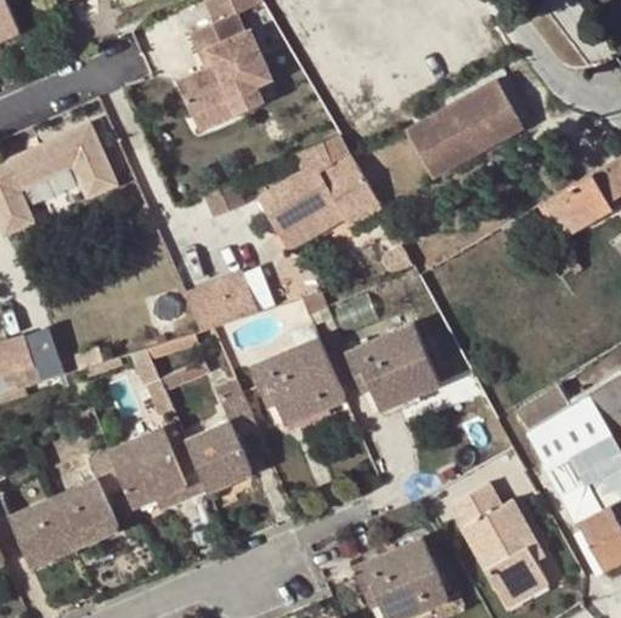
[(0,39),(17,33),(3,0),(0,0),(0,39)]
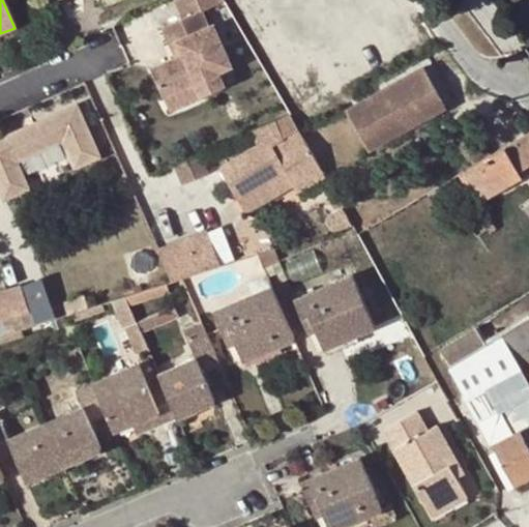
[(199,11),(160,28),(174,59),(149,69),(160,96),(193,83),(198,97),(222,88),(215,72),(229,67),(211,26),(206,29),(199,11)]
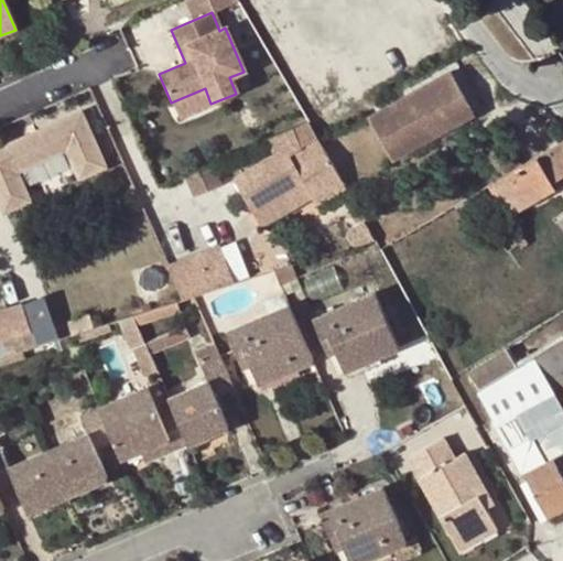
[(448,71),(368,119),(392,161),(473,112),(448,71)]
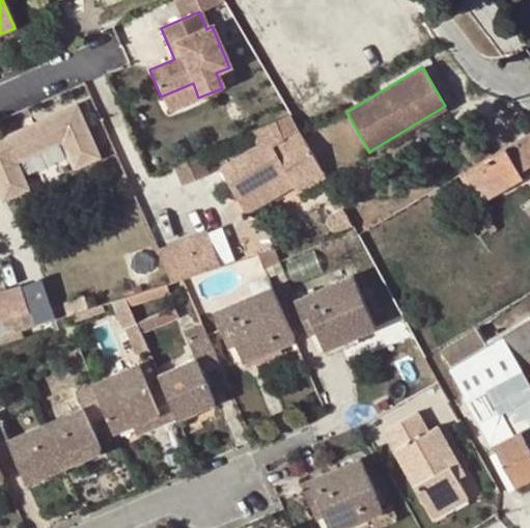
[(198,98),(193,83),(161,96),(166,111),(198,98)]
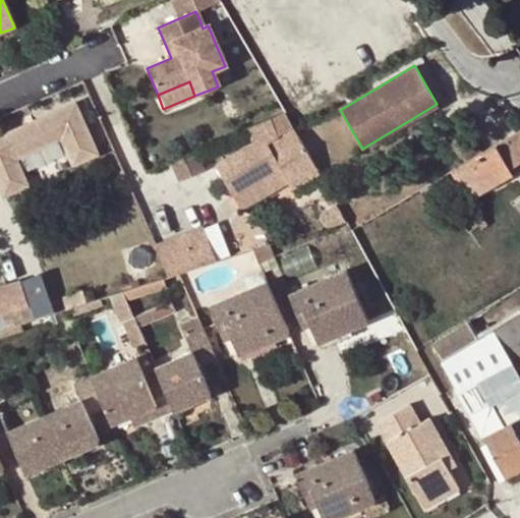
[(70,164),(95,152),(72,102),(0,134),(0,192),(1,194),(24,184),(13,158),(58,136),(70,164)]
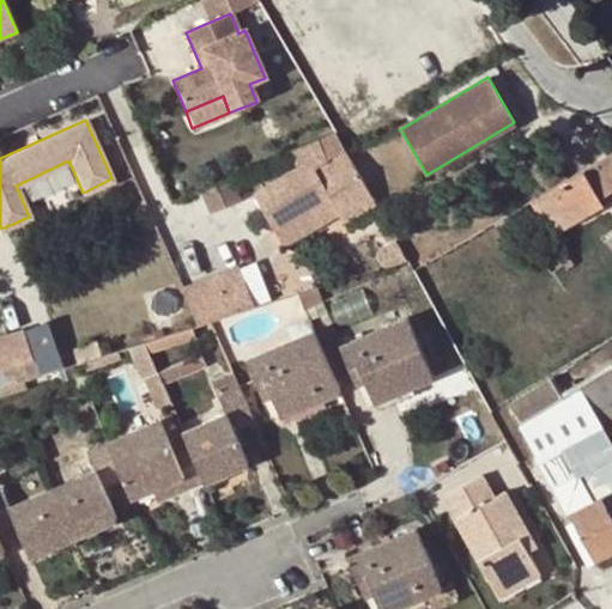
[(333,133),(316,140),(327,163),(344,153),(343,151),(333,133)]
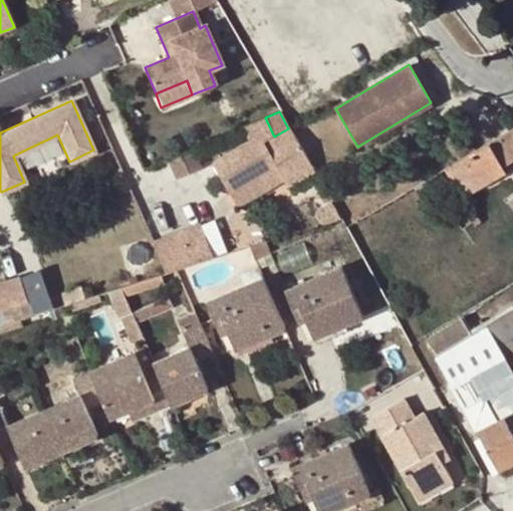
[(314,172),(288,129),(274,137),(265,117),(241,128),(249,142),(212,164),(238,207),(283,181),(287,188),(314,172)]
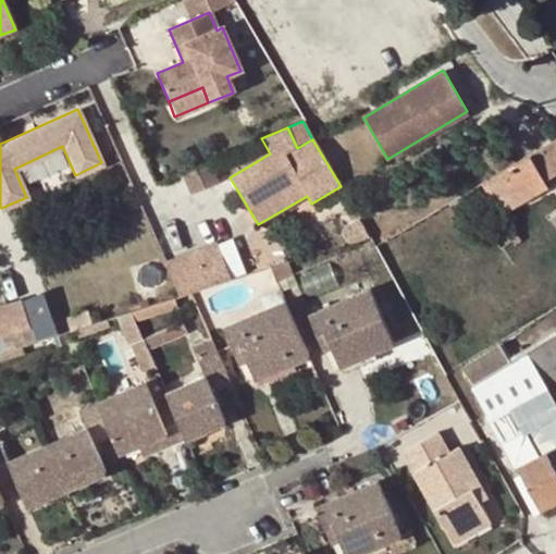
[(555,145),(555,138),(528,156),(532,161),(555,145)]
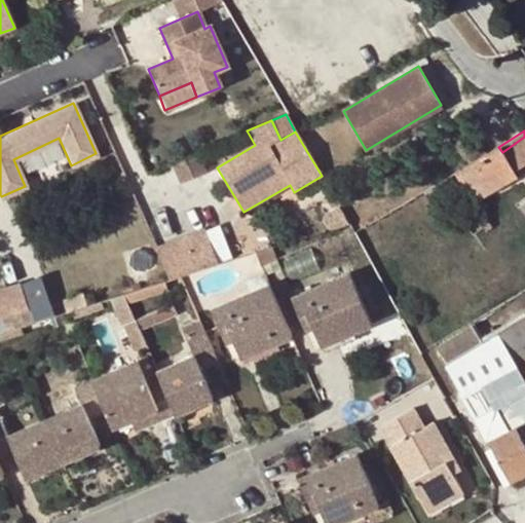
[(524,163),(524,137),(502,152),(514,172),(524,163)]
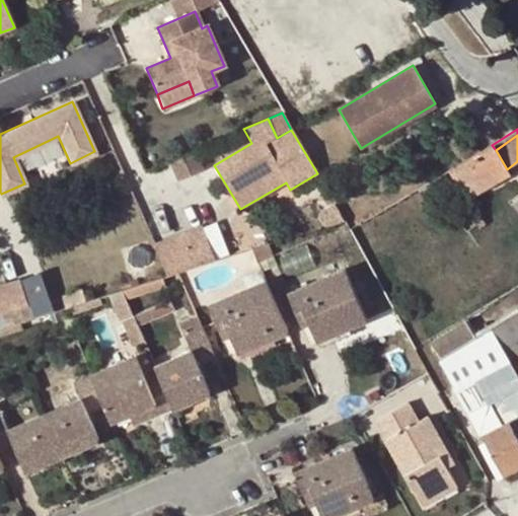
[(492,145),(451,169),(470,200),(510,175),(510,174),(507,169),(496,150),(492,145)]
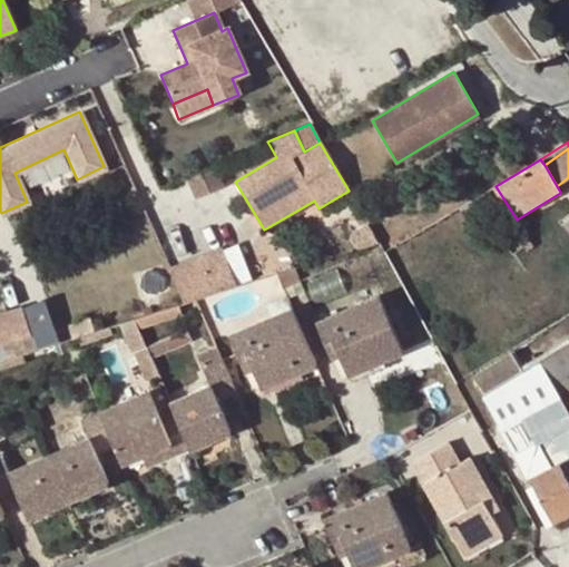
[(568,177),(557,186),(560,192),(568,186),(568,177)]
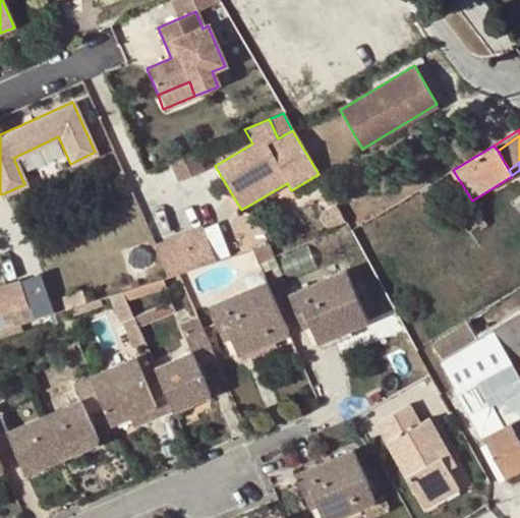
[(425,196),(451,181),(447,175),(421,190),(425,196)]
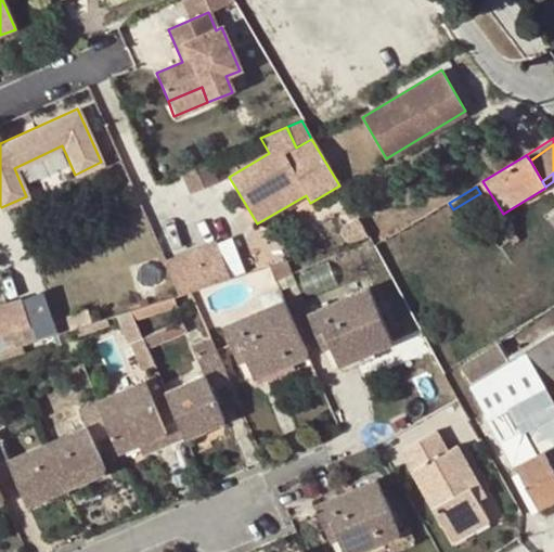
[(378,212),(360,222),(368,236),(370,241),(373,246),(393,234),(378,212)]
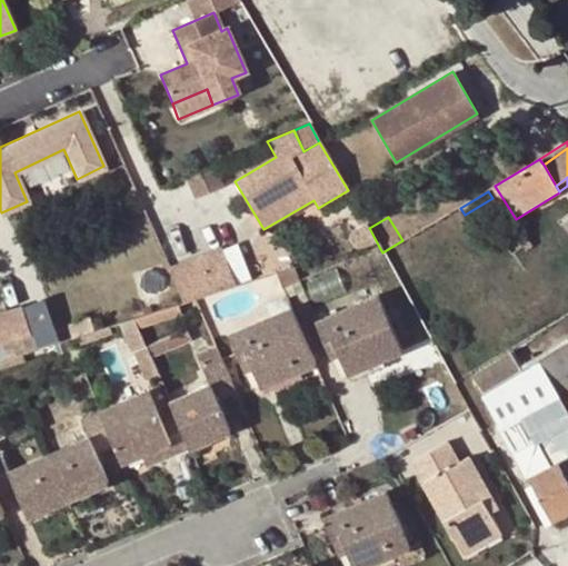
[(524,252),(539,240),(534,232),(519,242),(517,244),(520,248),(524,252)]
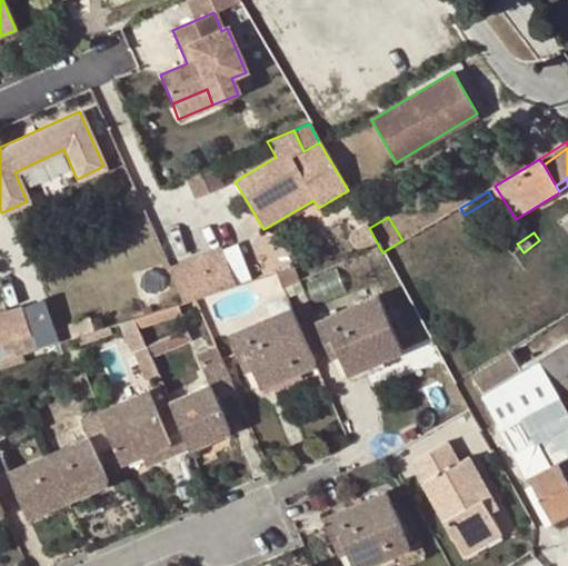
[(396,247),(384,255),(398,280),(410,272),(396,247)]
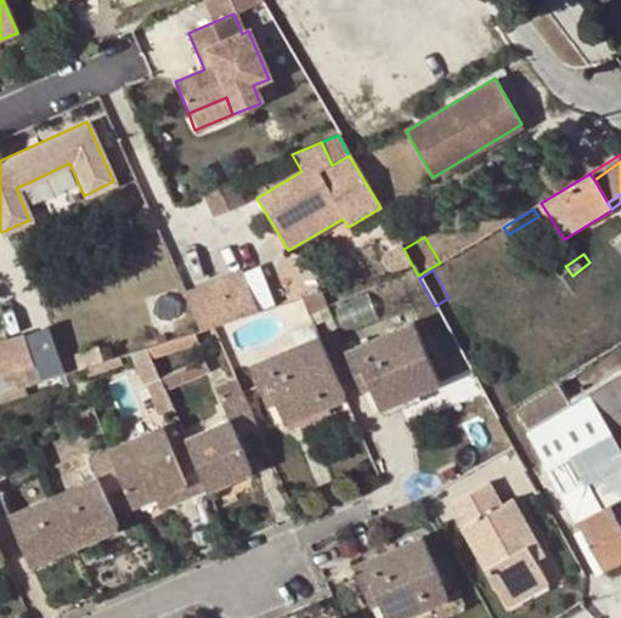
[(238,276),(182,298),(198,334),(255,316),(238,276)]
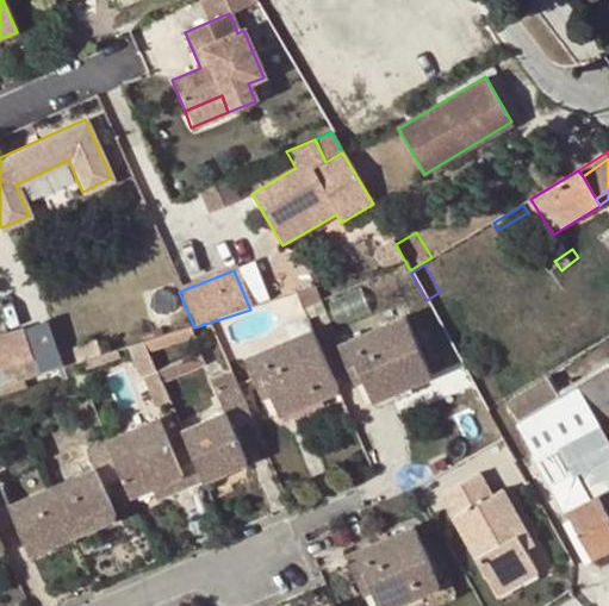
[(321,303),(315,288),(298,293),(305,308),(321,303)]
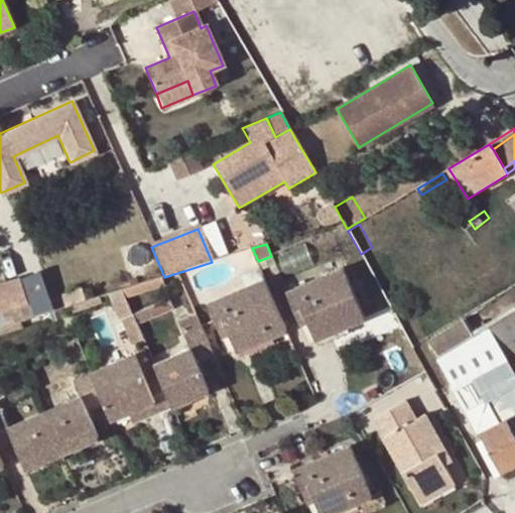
[(318,340),(354,325),(368,319),(346,268),(289,292),(298,313),(305,310),(318,340)]
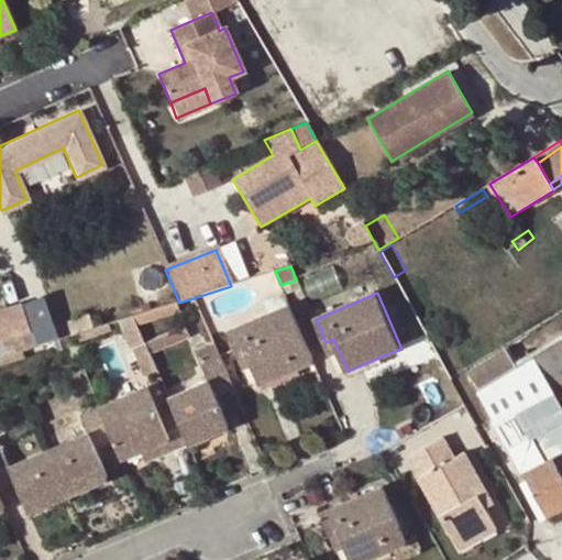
[(179,303),(135,317),(141,328),(183,310),(179,303)]
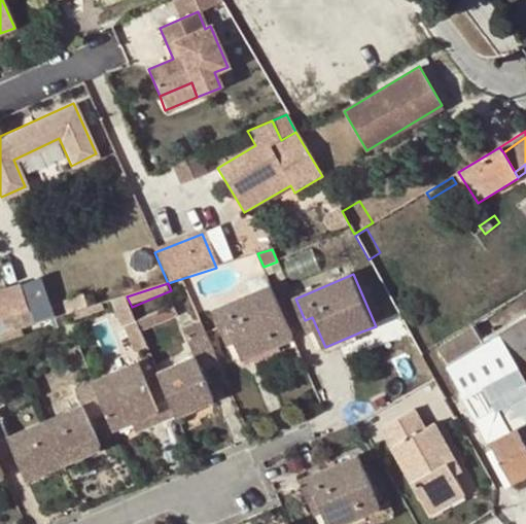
[(22,286),(0,293),(0,320),(30,310),(22,286)]
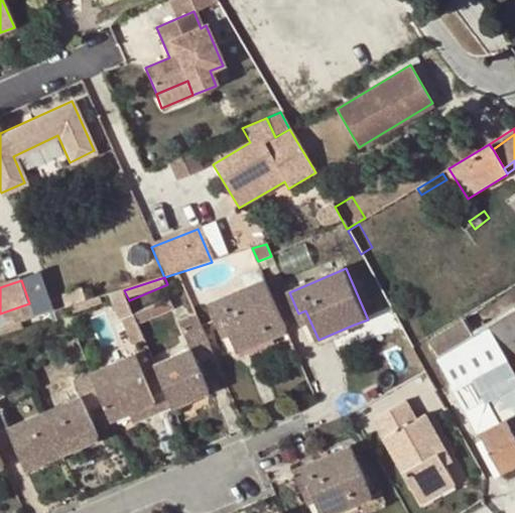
[(274,337),(288,331),(266,280),(211,303),(220,325),(227,322),(240,352),(274,337)]
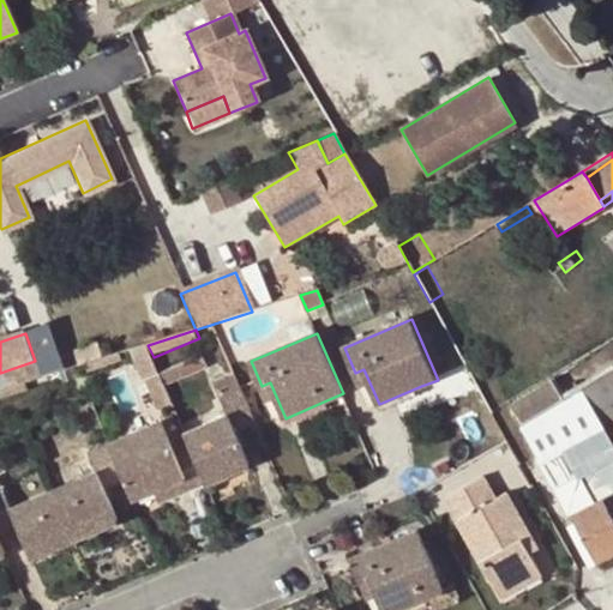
[(80,367),(106,360),(101,344),(77,352),(80,367)]
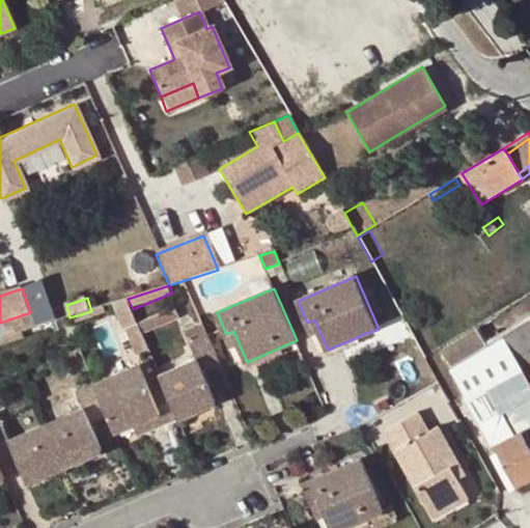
[(128,299),(114,303),(127,330),(129,329),(139,325),(133,309),(128,299)]
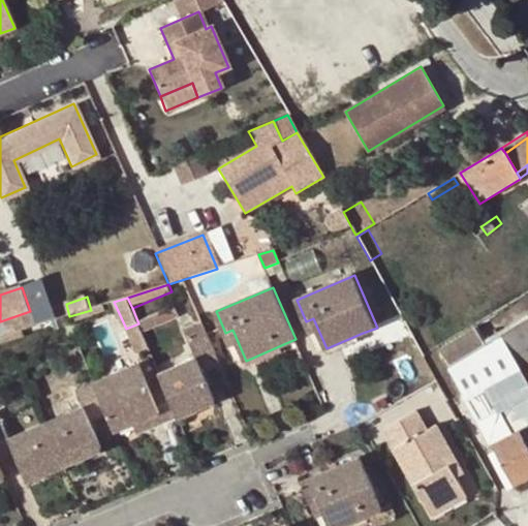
[(176,307),(138,323),(144,333),(180,317),(176,307)]
